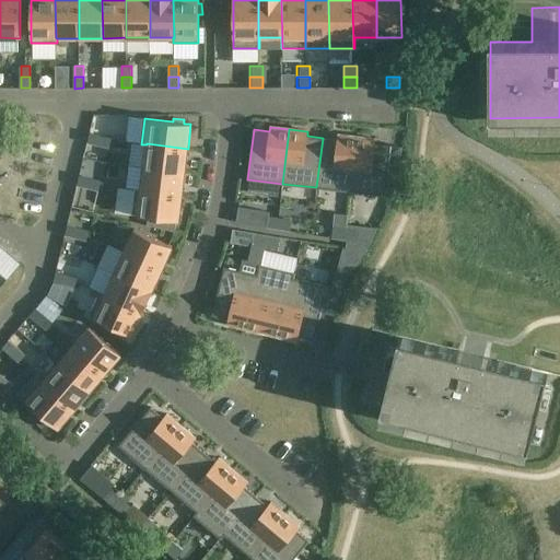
[(88,142),(98,146),(101,136),(90,133),(88,142)]
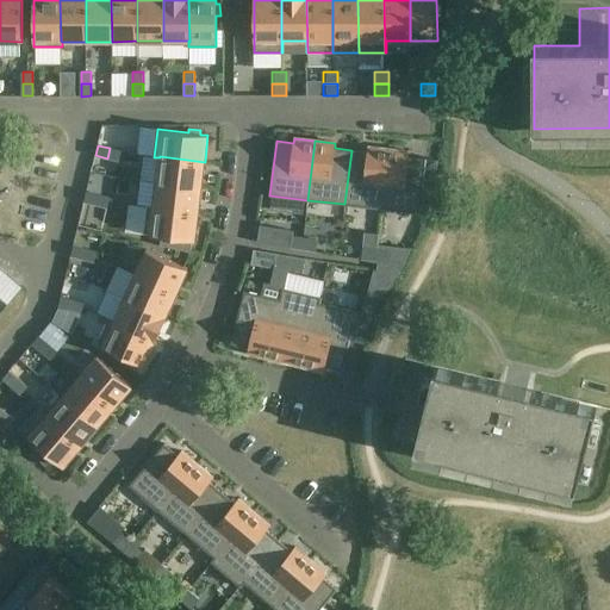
[(344,204),(381,209),(388,149),(368,147),(368,151),(352,150),(344,204)]
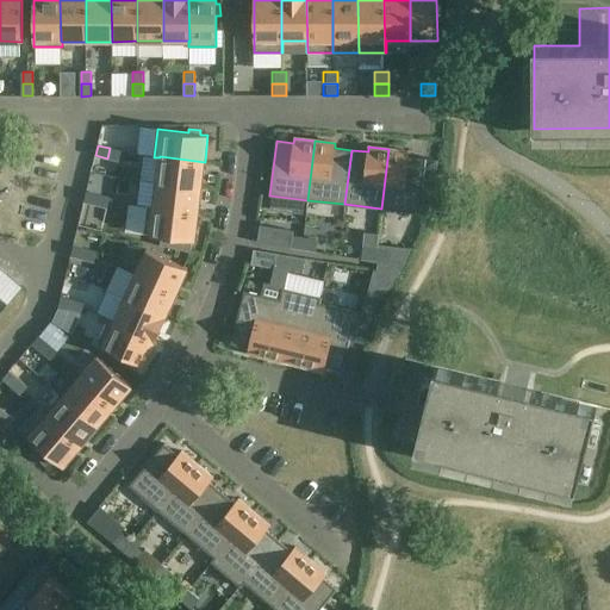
[(107,159),(119,161),(122,151),(110,148),(107,159)]
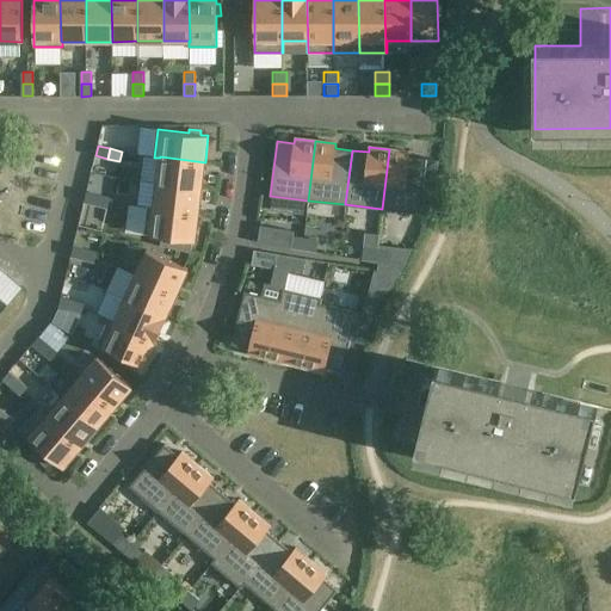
[(409,152),(389,149),(382,209),(421,214),(427,159),(409,156),(409,152)]
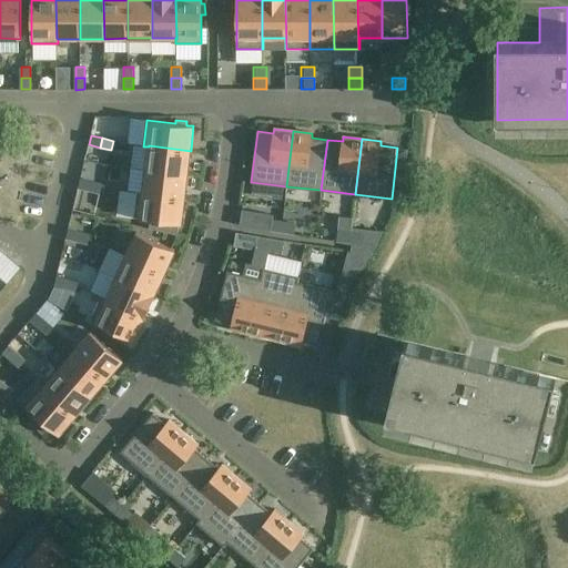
[(145,170),(188,174),(191,151),(149,145),(149,146),(145,170)]
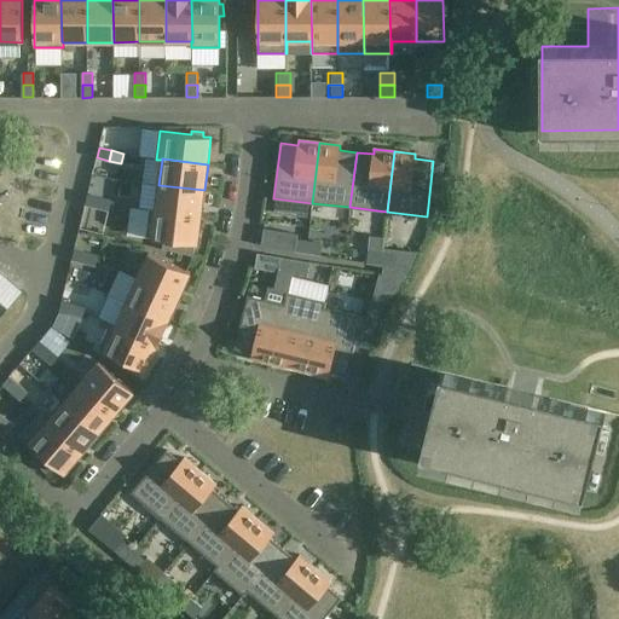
[(204,190),(158,185),(156,209),(156,210),(201,217),(204,190)]
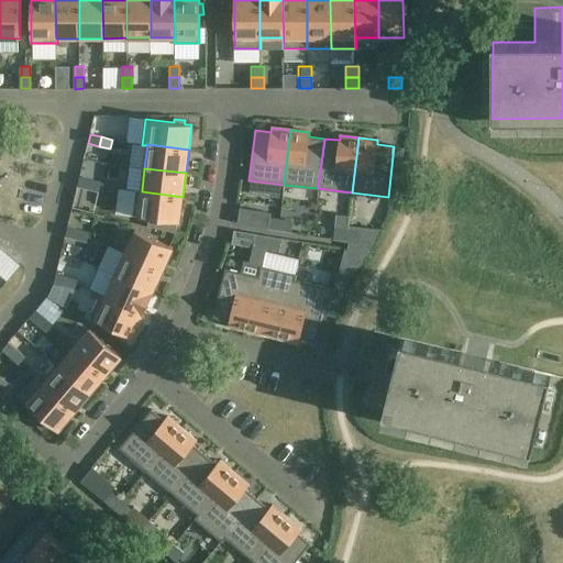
[(78,186),(88,189),(90,180),(80,177),(78,186)]
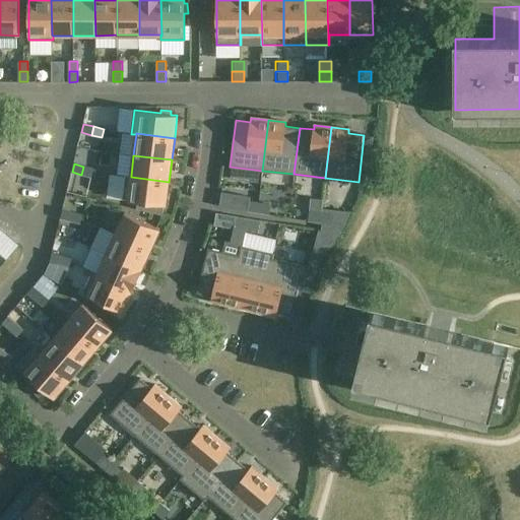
[(81,175),(91,177),(93,169),(83,167),(81,175)]
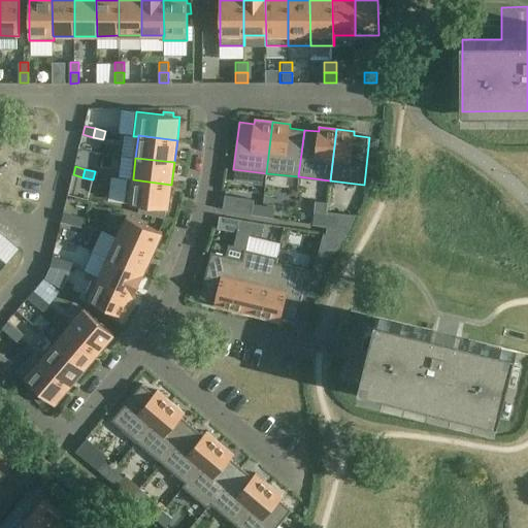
[(169,207),(171,185),(133,179),(133,178),(128,177),(125,202),(169,207)]
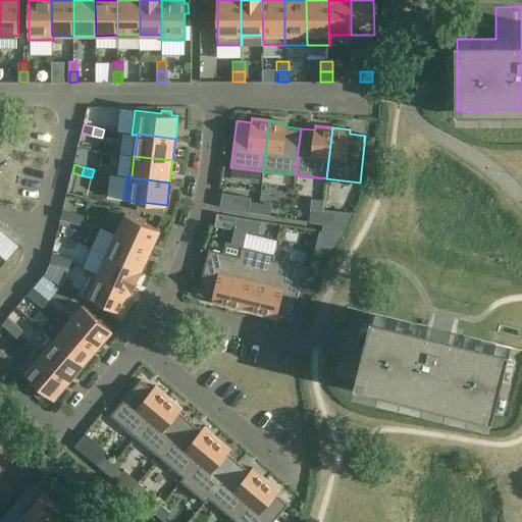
[(220,193),(218,206),(246,211),(248,201),(249,197),(220,193)]
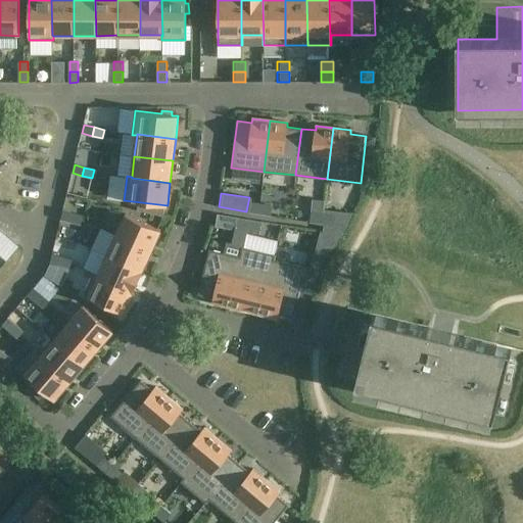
[(248,201),(246,211),(258,214),(260,203),(248,201)]
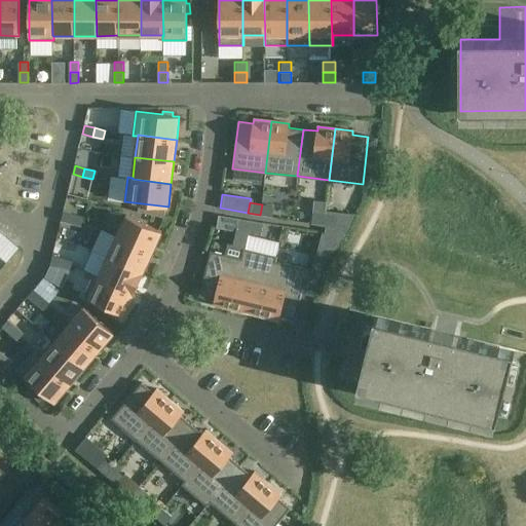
[(262,204),(260,215),(272,217),(274,207),(262,204)]
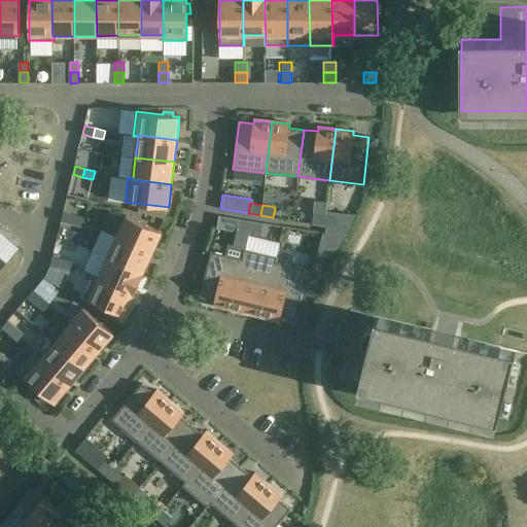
[(64,213),(62,221),(71,223),(73,215),(64,213)]
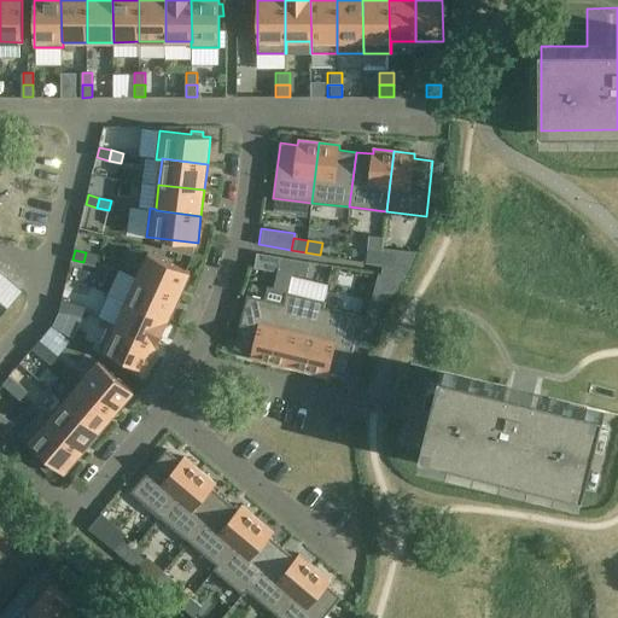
[(368,251),(366,262),(380,264),(383,252),(368,251)]
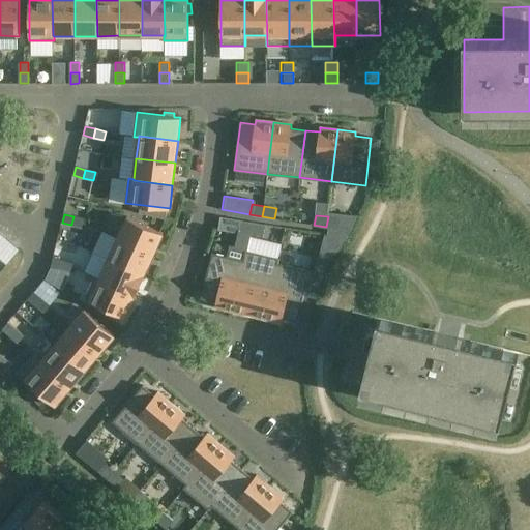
[(84,218),(74,216),(71,225),(82,227),(84,218)]
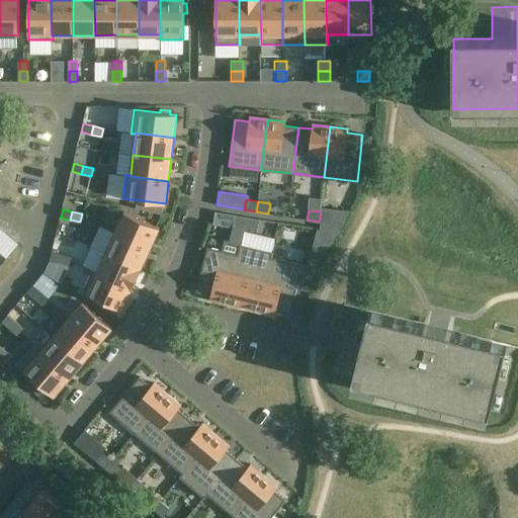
[(332,213),(321,211),(319,222),(331,224),(332,213)]
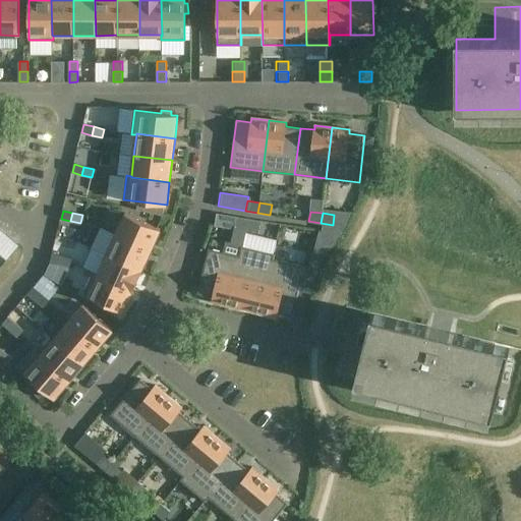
[(125,214),(115,234),(151,250),(161,229),(125,214)]
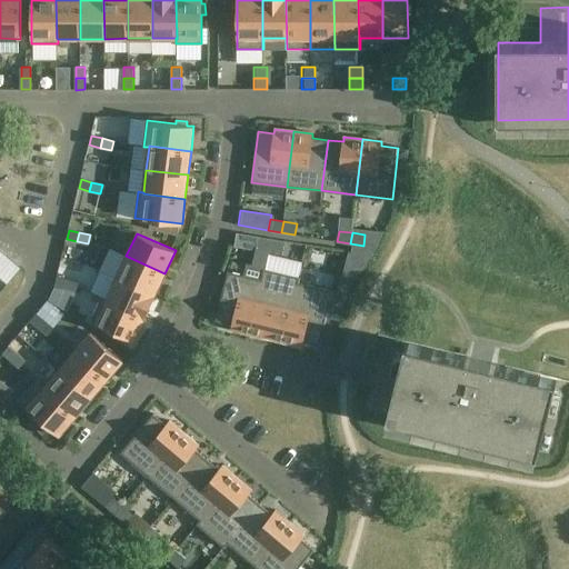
[(237,233),(235,245),(257,248),(258,238),(258,237),(237,233)]
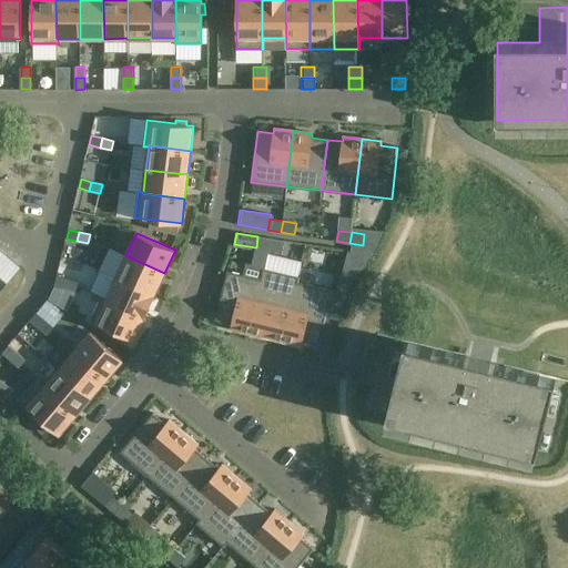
[(256,249),(270,251),(271,240),(257,237),(256,247),(256,249)]
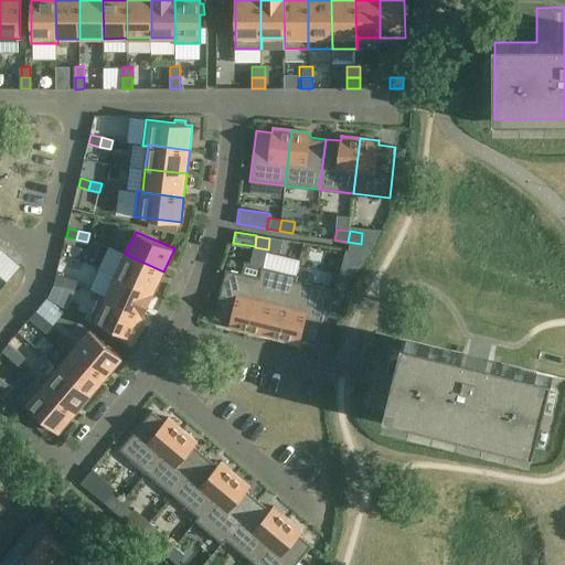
[(269,238),(268,249),(280,252),(283,241),(269,238)]
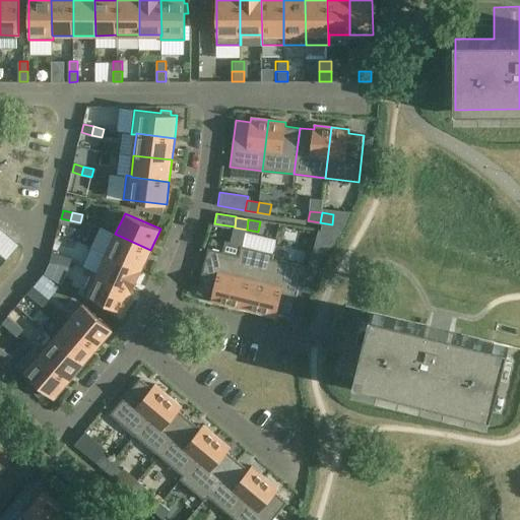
[(150,250),(115,234),(107,254),(141,270),(150,250)]
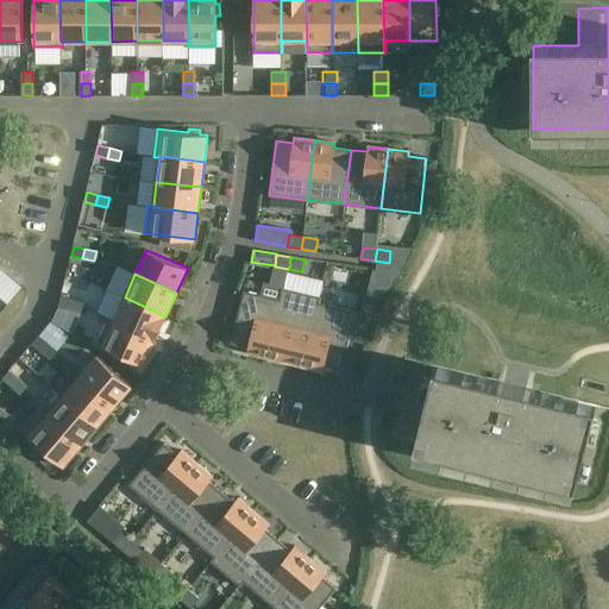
[(8,275),(1,283),(8,290),(17,281),(8,275)]
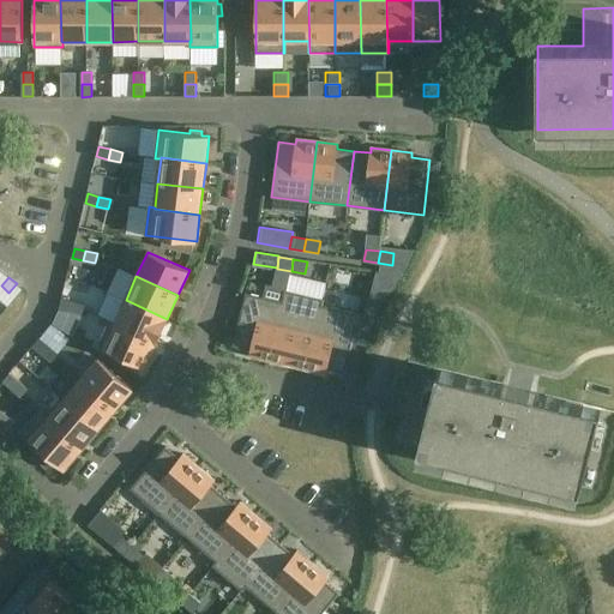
[(270,360),(287,290),(286,290),(282,301),(246,293),(233,345),(251,350),(250,355),(270,360)]
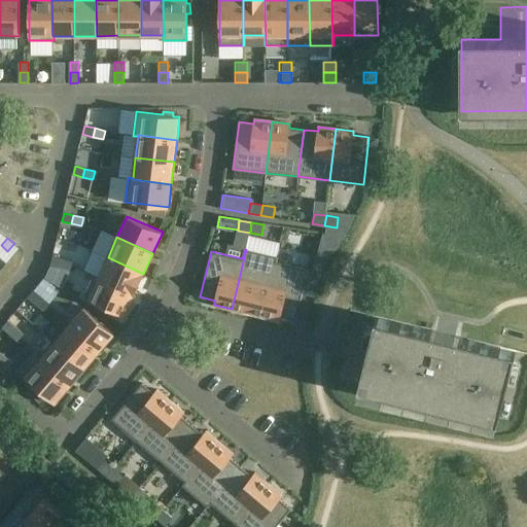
[(277,256),(246,249),(232,309),(248,313),(249,309),(262,312),(261,316),(262,317),(277,256)]
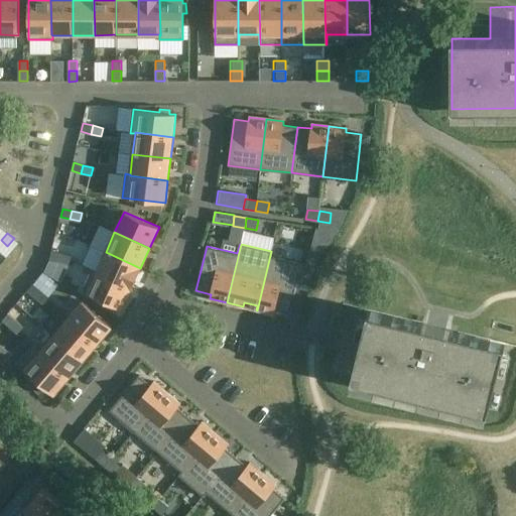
[(51,251),(49,259),(59,262),(61,253),(51,251)]
